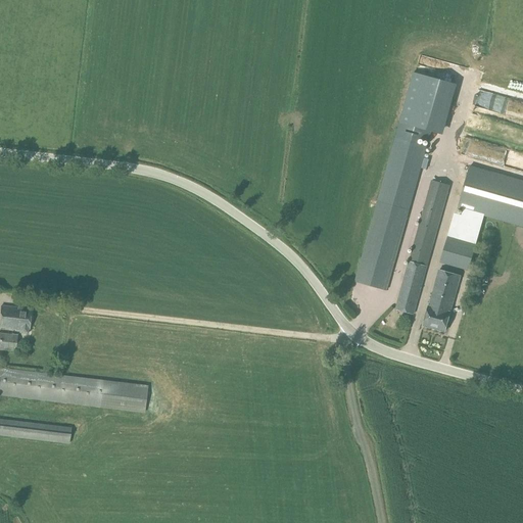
[(449,92),(439,151),(452,153),(457,126),(462,127),(468,95),(449,92)]
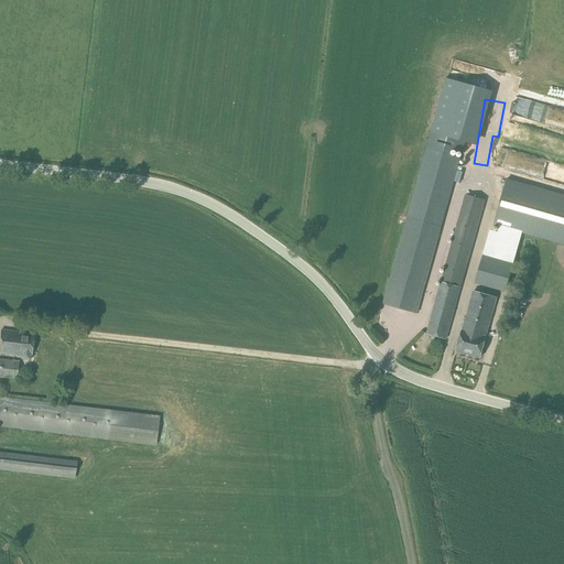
[(563,142),(512,129),(508,144),(539,153),(533,177),(563,185),(563,142)]
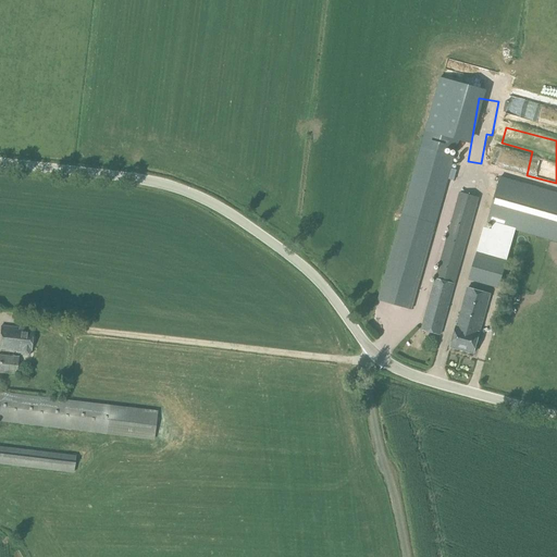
[(456,157),(422,148),(403,217),(436,226),(456,157)]
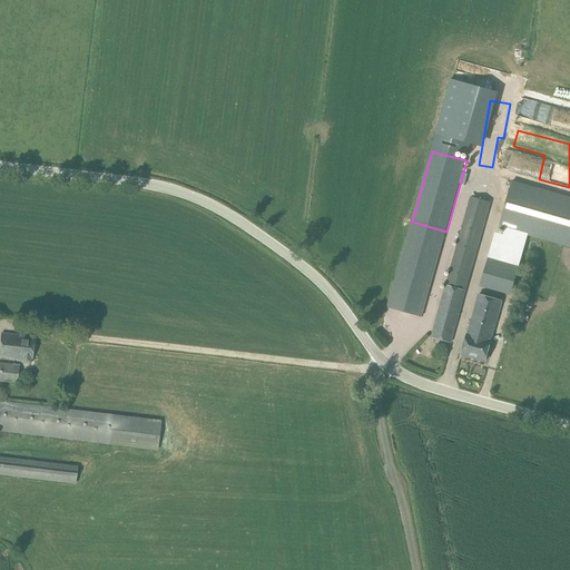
[(569,197),(512,180),(499,228),(569,247),(569,197)]
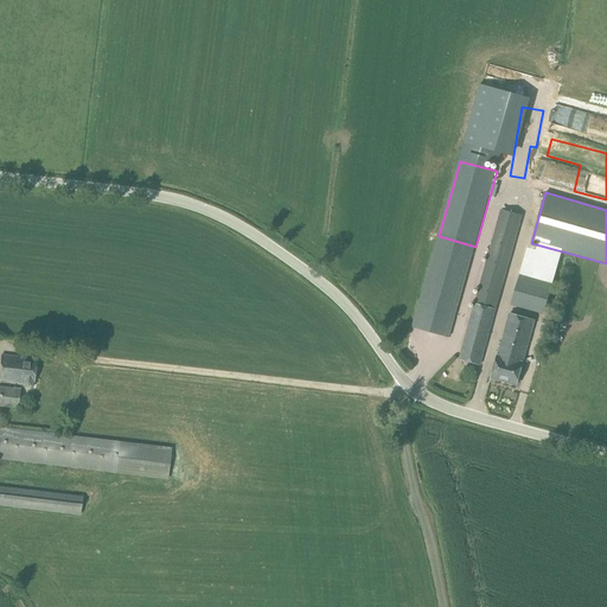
[(499,217),(459,360),(481,366),(521,223),(499,217)]
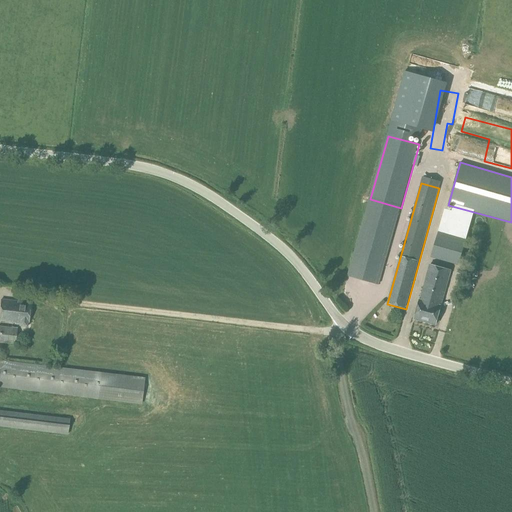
[(348,276),(379,285),(401,208),(370,199),(348,276)]
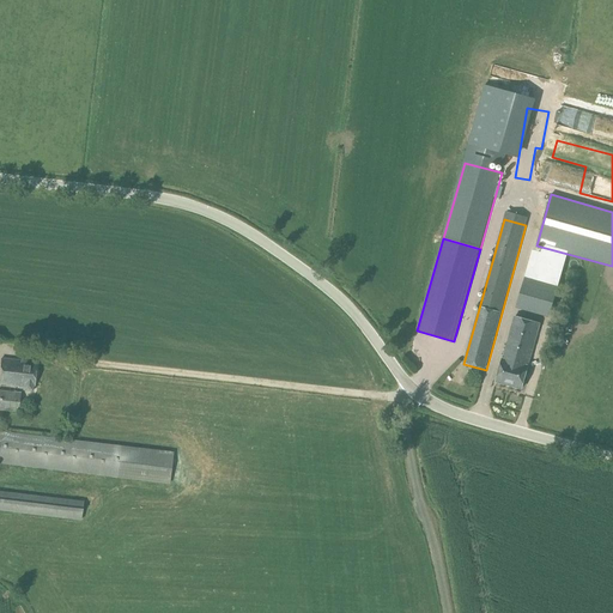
[(514,299),(511,308),(544,315),(545,307),(514,299)]
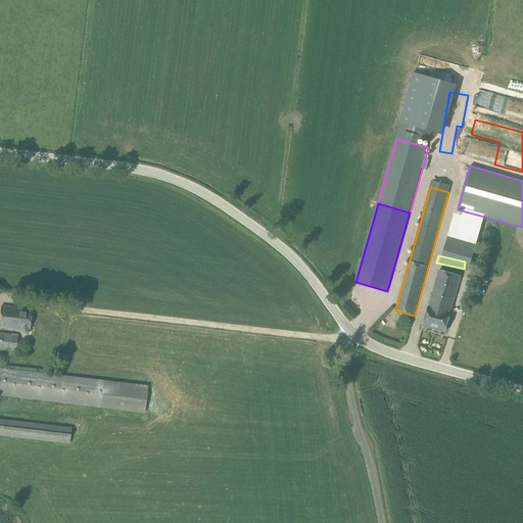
[(429,306),(424,326),(445,332),(450,313),(452,313),(462,276),(438,270),(428,306),(429,306)]
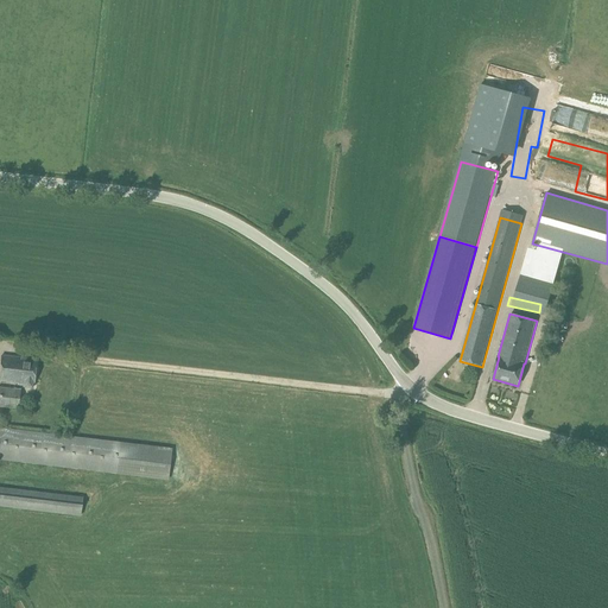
[(33,385),(37,360),(1,356),(0,367),(0,381),(24,384),(23,387),(32,388),(32,385),(33,385)]
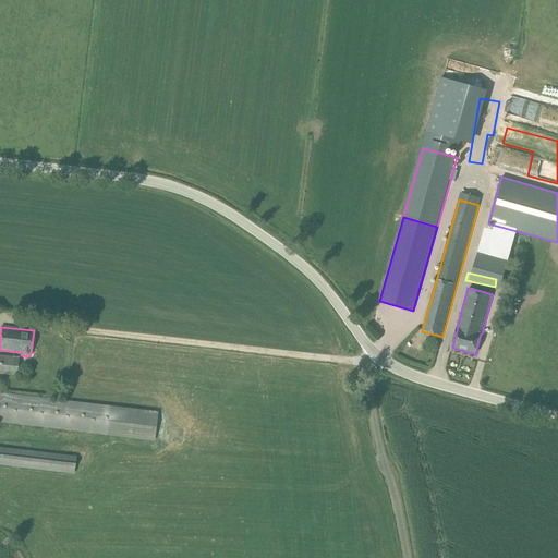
[(0,374),(17,376),(20,358),(0,355),(0,374)]
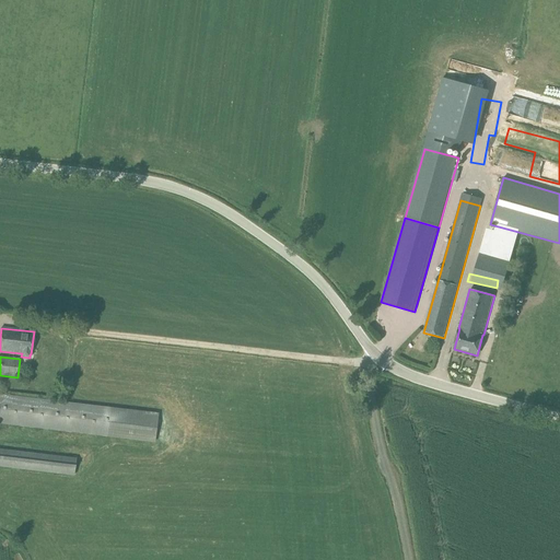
[(0,395),(0,424),(154,443),(159,413),(0,395)]
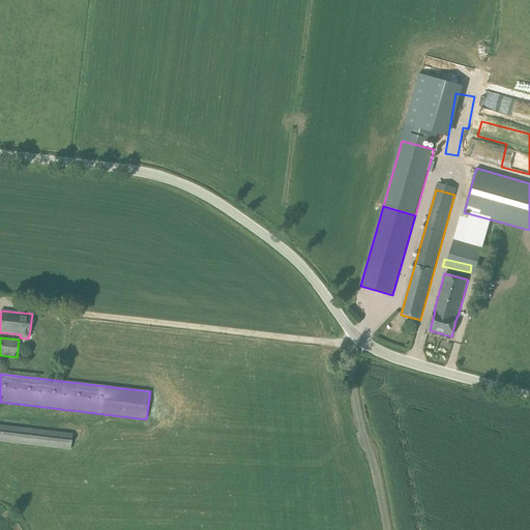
[(0,425),(0,442),(70,451),(72,434),(0,425)]
